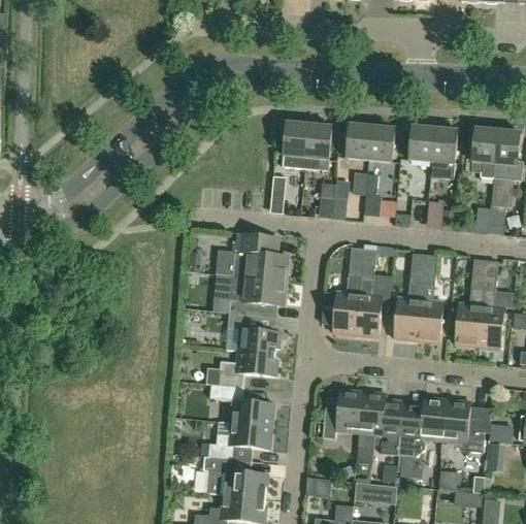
[(281,166),(303,168),(308,123),(285,121),(281,166)]
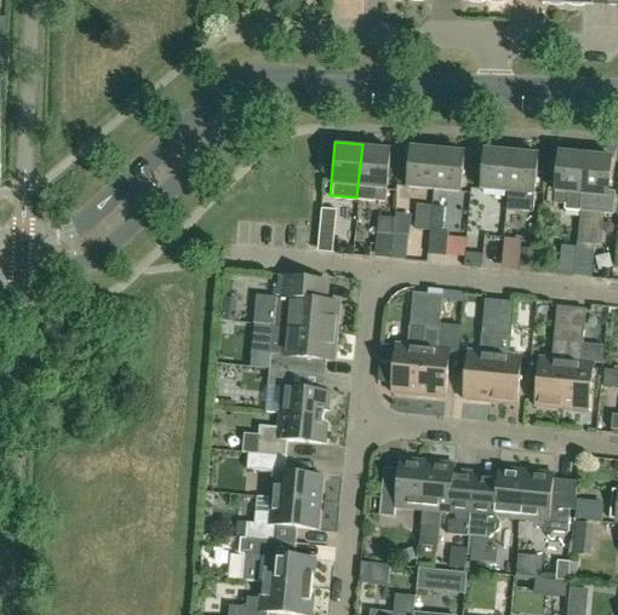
[(389,147),(362,144),(356,197),(372,199),(373,196),(384,197),(389,147)]
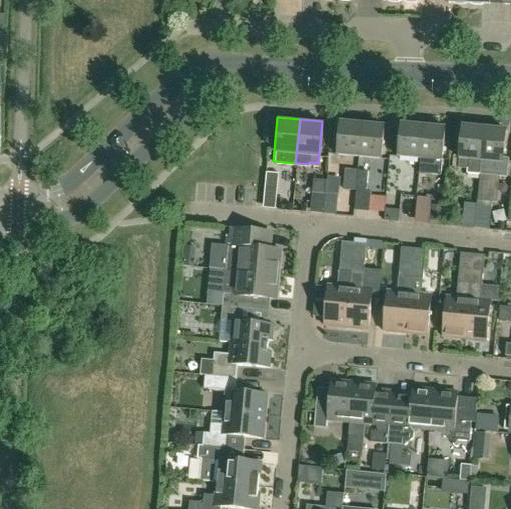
[(357,154),(360,121),(338,119),(335,151),(357,154)]
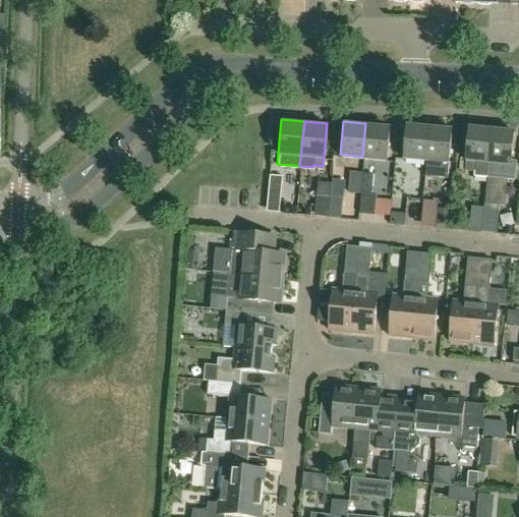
[(365,123),(362,157),(385,159),(389,125),(365,123)]
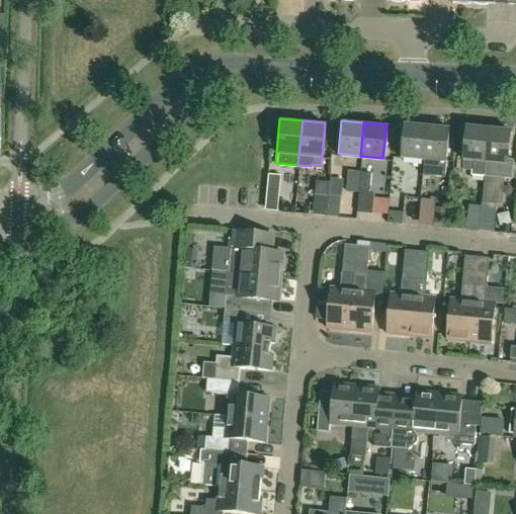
[(422,158),(425,124),(403,122),(400,155),(422,158)]
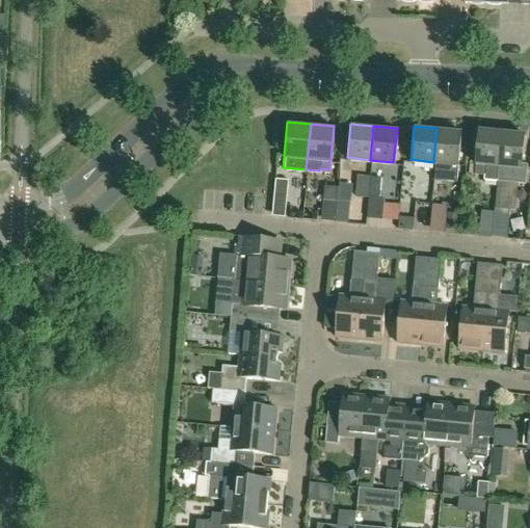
[(459,130),(436,128),(433,162),(432,175),(455,178),(459,130)]
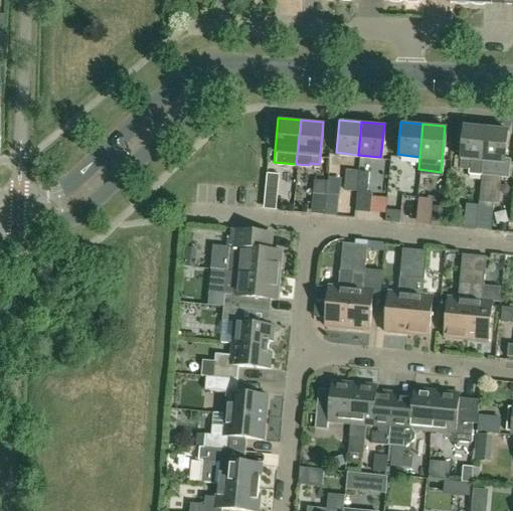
[(480,173),(484,126),(462,124),(458,166),(467,167),(467,171),(480,173)]
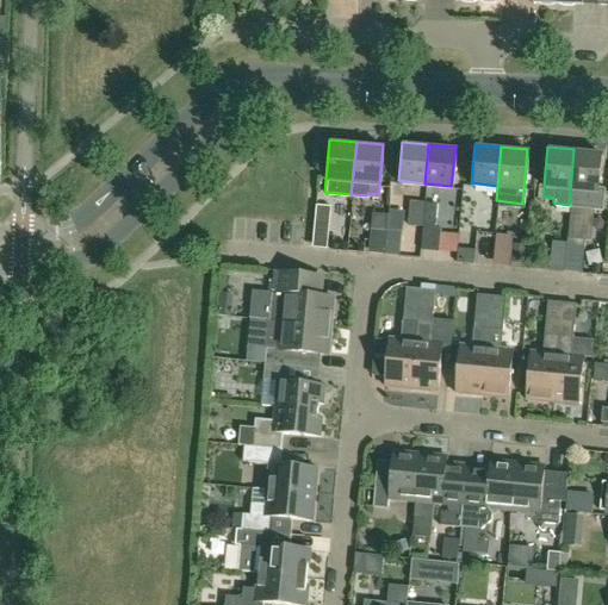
[(603,185),(597,184),(601,151),(574,149),(569,205),(601,207),(603,185)]
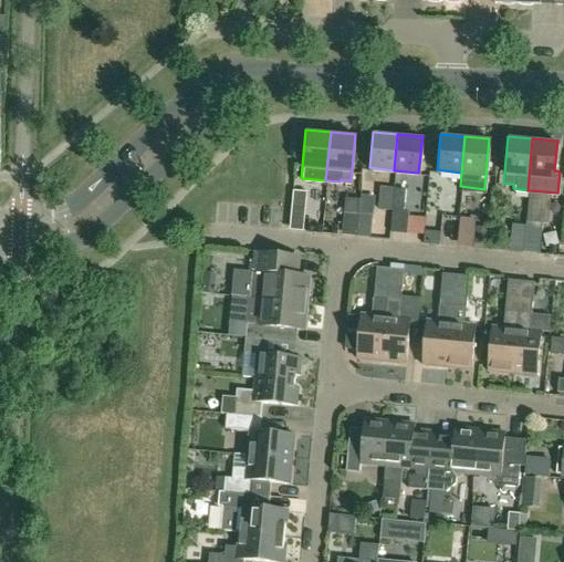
[(394,186),(392,207),(403,208),(404,187),(394,186)]
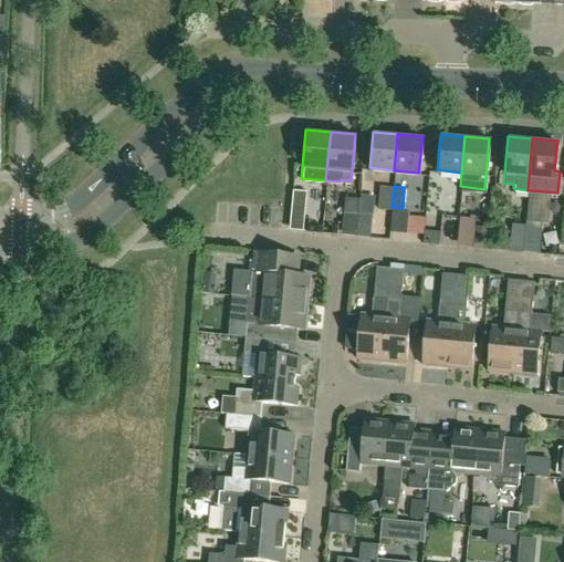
[(290,205),(304,207),(305,189),(292,187),(290,205)]
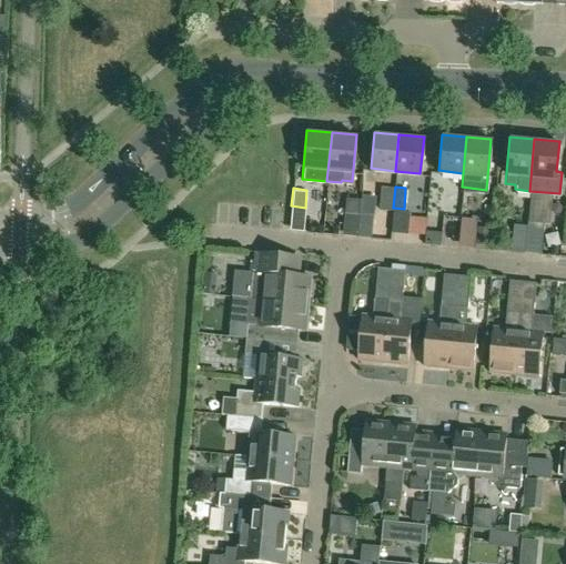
[(343,211),(357,212),(359,212),(360,197),(345,195),(343,211)]
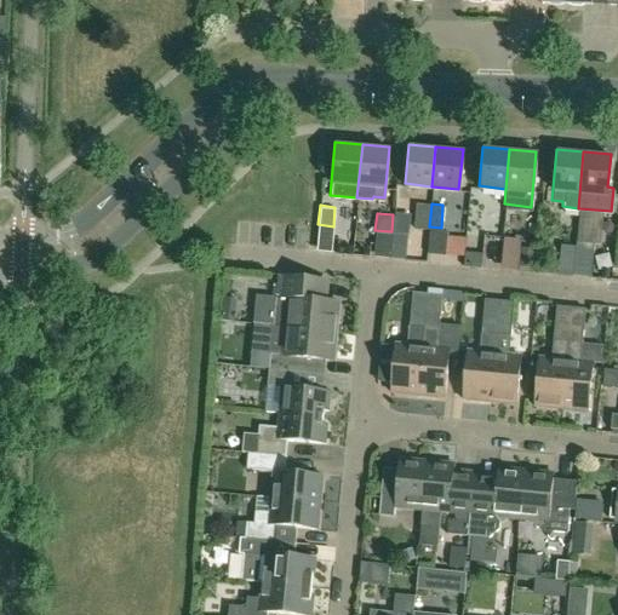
[(510,271),(526,272),(528,237),(513,236),(510,271)]
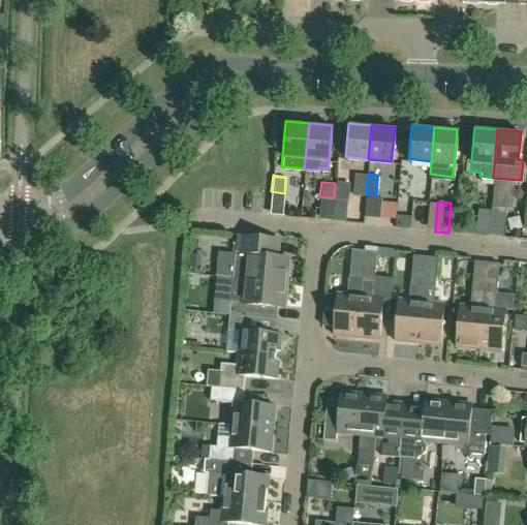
[(505,213),(505,205),(491,204),(490,212),(505,213)]
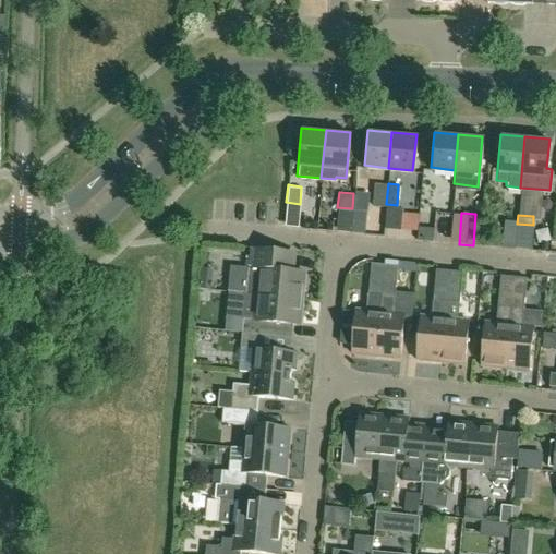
[(244,290),(301,296),(303,269),(283,267),(286,248),(249,244),(244,290)]
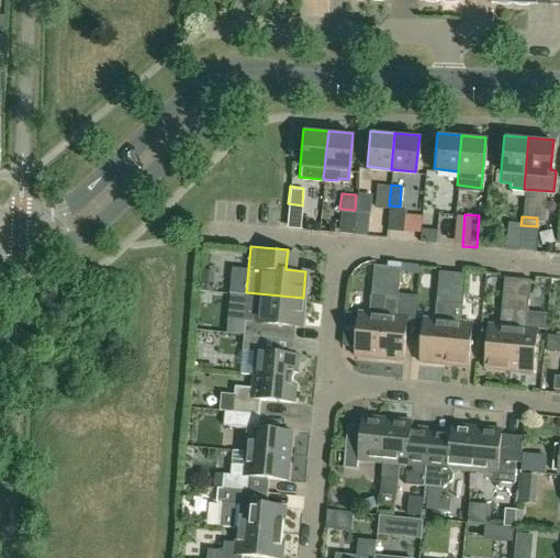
[(370,293),(383,294),(384,282),(371,281),(370,293)]
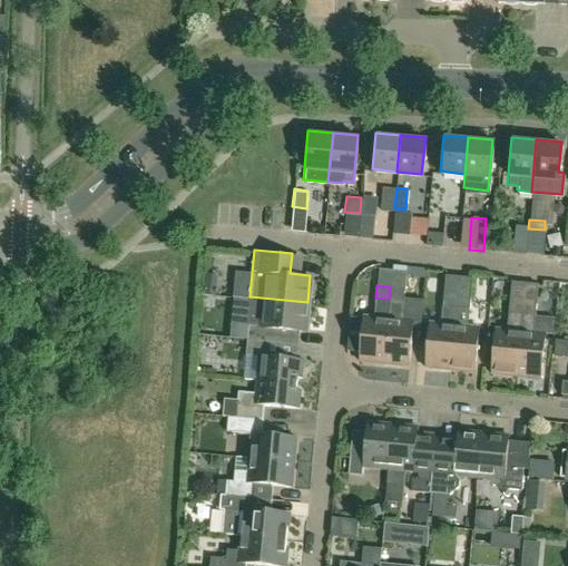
[(390,286),(389,299),(402,300),(403,289),(390,286)]
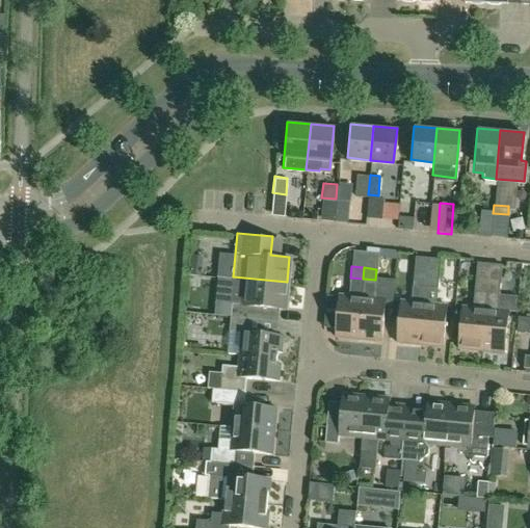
[(412,284),(424,285),(425,273),(413,272),(412,284)]
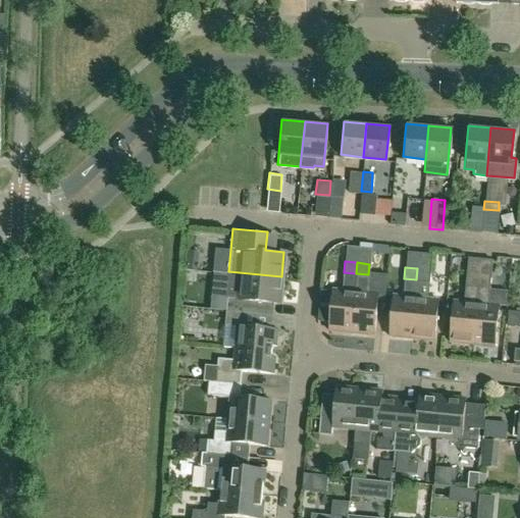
[(417,268),(416,279),(428,280),(429,269),(417,268)]
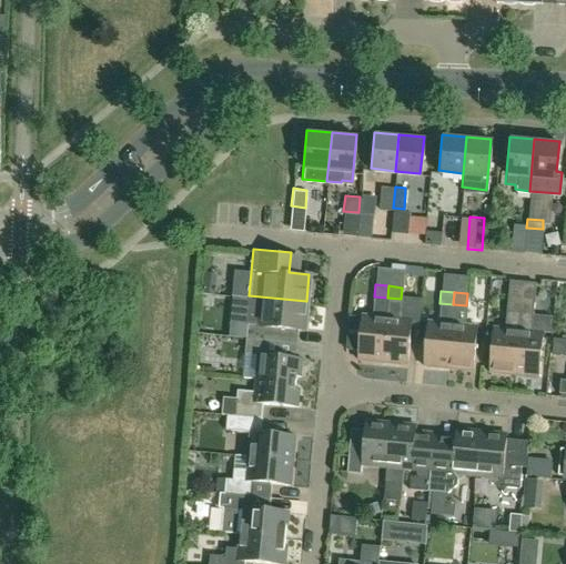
[(245,335),(260,336),(279,339),(281,325),(303,328),(306,301),(249,295),(245,335)]
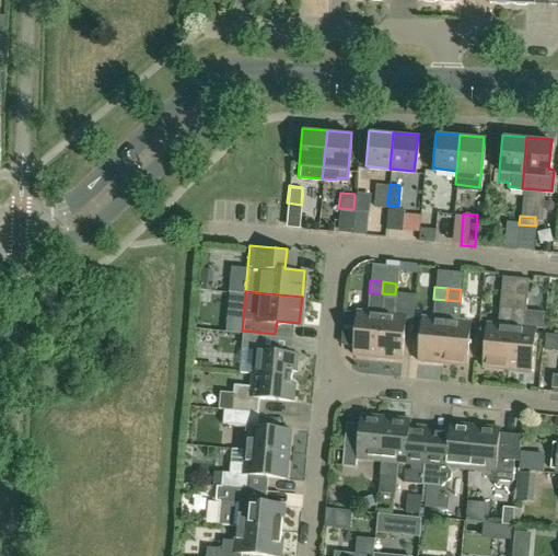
[(481,363),(506,366),(512,294),(499,293),(497,321),(485,321),(481,363)]
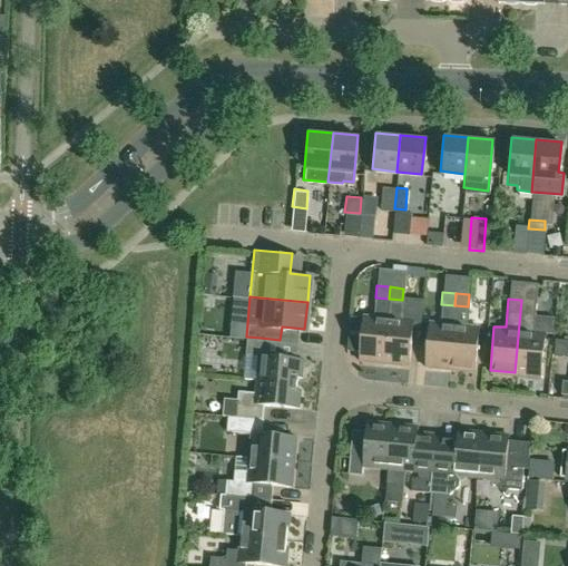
[(544,331),(532,330),(535,301),(521,300),(515,372),(539,376),(544,331)]
